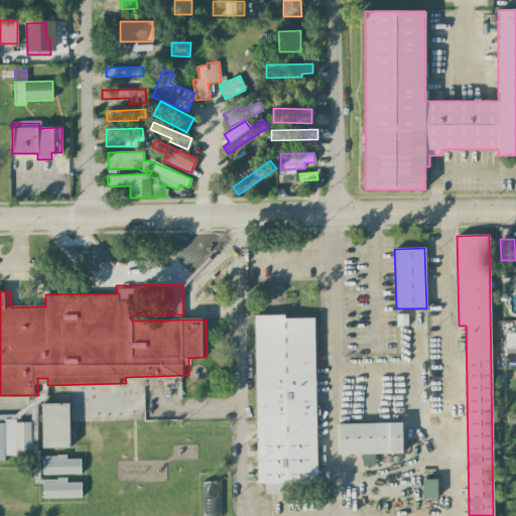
[(254,315),(257,484),(264,484),(264,495),(279,494),(279,485),(317,484),(313,317),(284,318),(284,314),(254,315)]
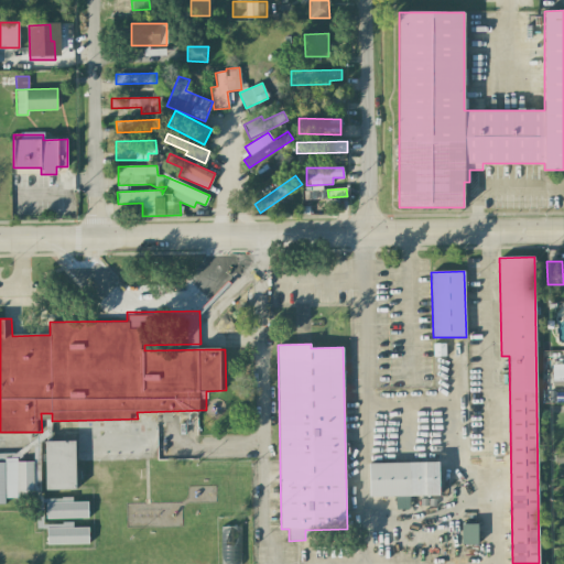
[(563,364),(552,365),(553,382),(563,381),(563,364)]
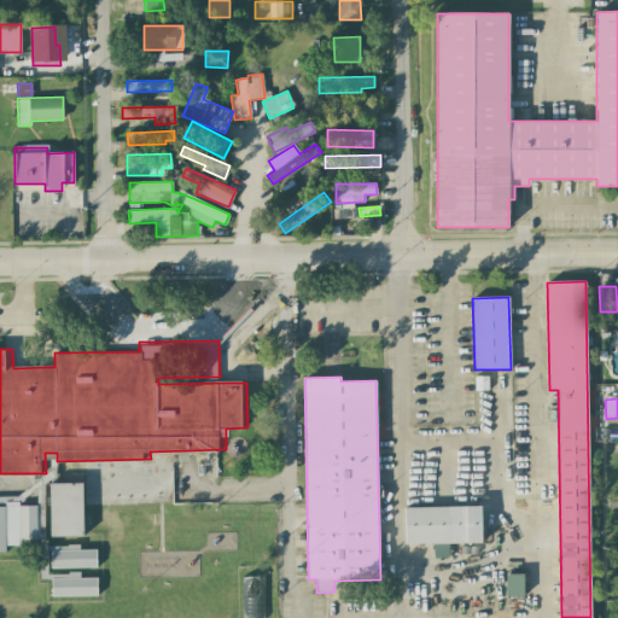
[(50,537),(83,536),(82,483),(48,484),(50,537)]
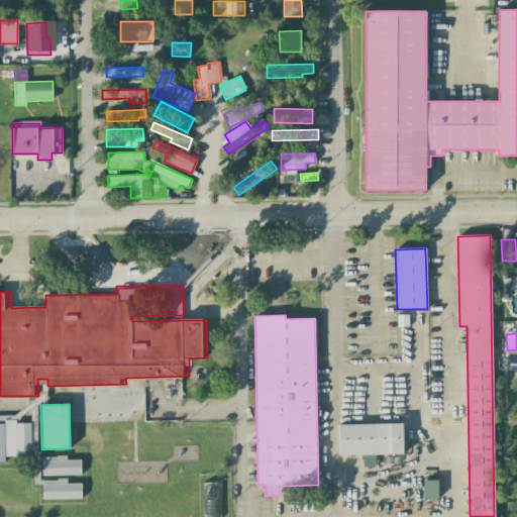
[(37,454),(36,409),(30,409),(31,417),(0,418),(0,420),(3,420),(3,423),(0,423),(0,461),(4,461),(4,455),(37,454)]
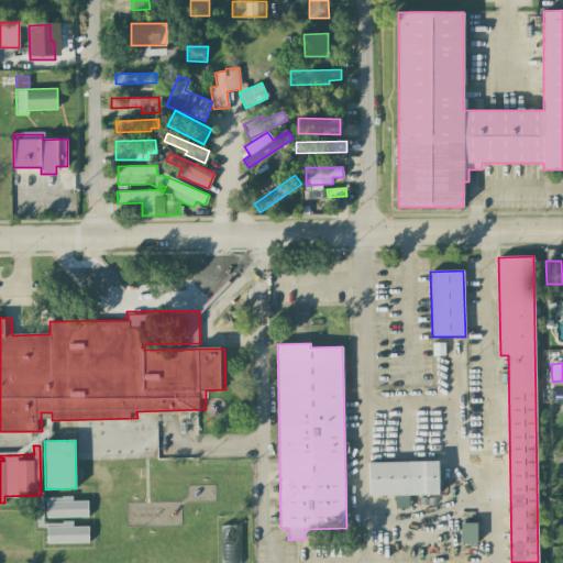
[(553,462),(562,462),(562,451),(553,451),(553,462)]
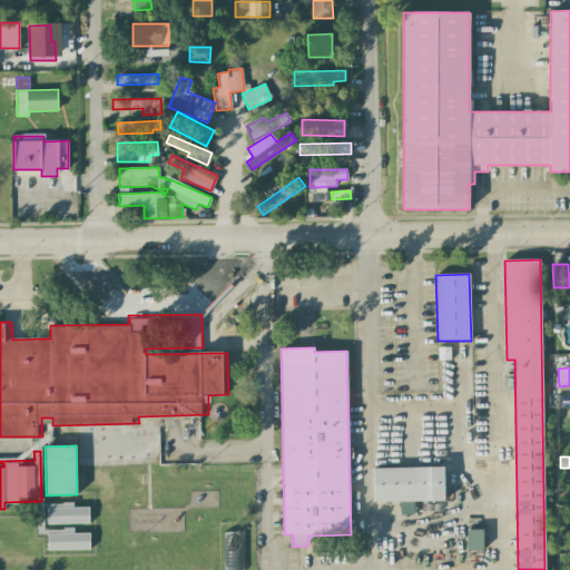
[(443,467),(373,469),(373,502),(399,501),(400,514),(413,514),(413,501),(444,500),(443,467)]
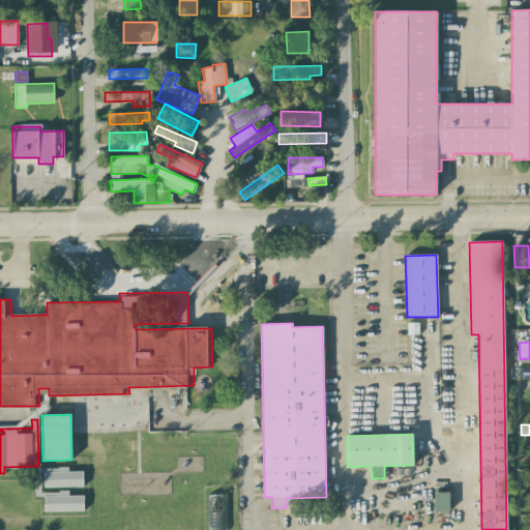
[(82,471),(68,472),(68,468),(42,468),(42,488),(83,487),(82,471)]
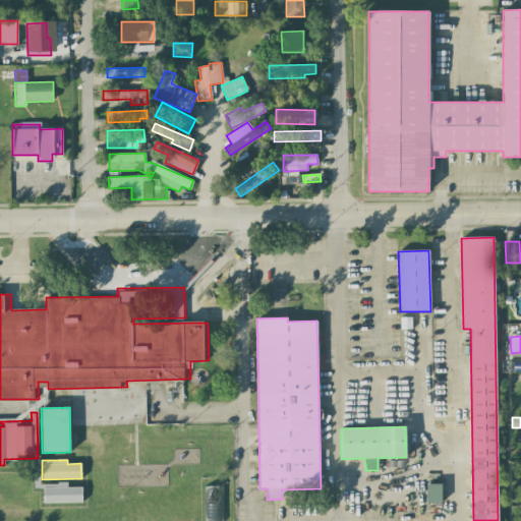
[(43,503),(81,503),(81,487),(66,487),(66,483),(34,483),(34,488),(43,487),(43,503)]
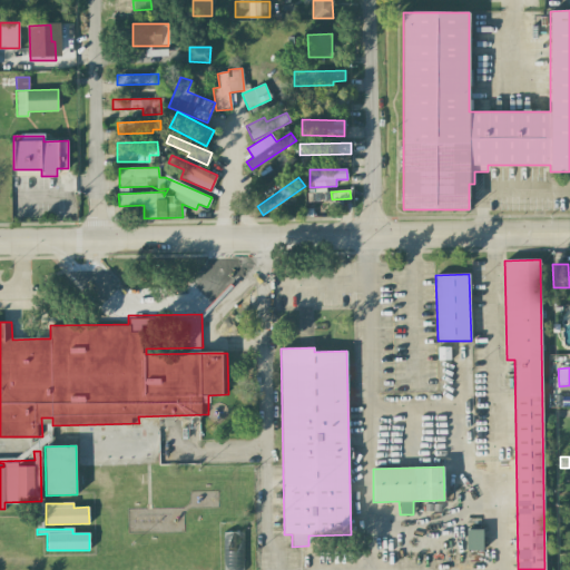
[(482,529),(465,530),(467,550),(482,550),(482,529)]
